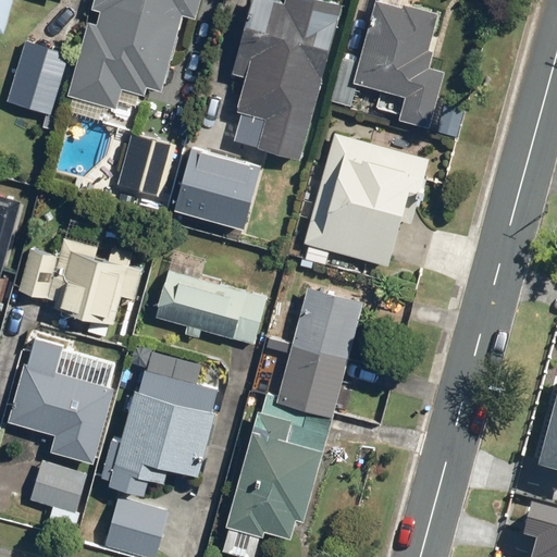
[(0,0),(0,29),(5,32),(13,0),(0,0)]
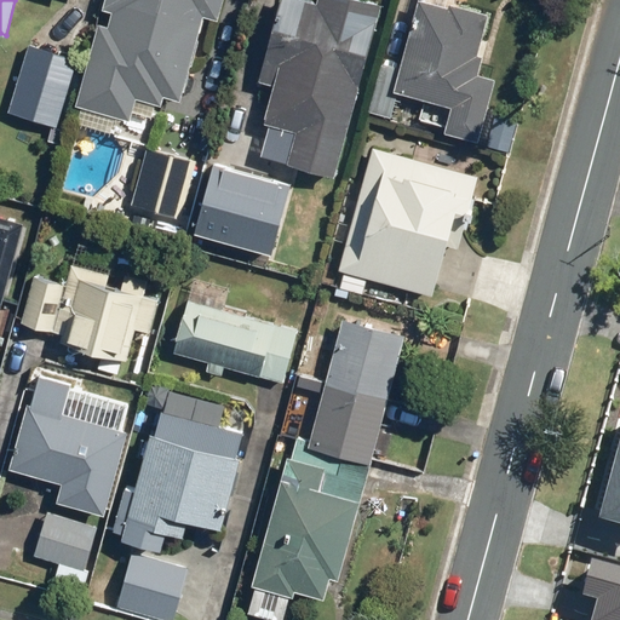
[(103,0),(102,9),(113,12),(109,26),(98,22),(76,104),(132,119),(138,98),(161,104),(164,97),(181,102),(205,15),(218,19),(223,0),(103,0)]
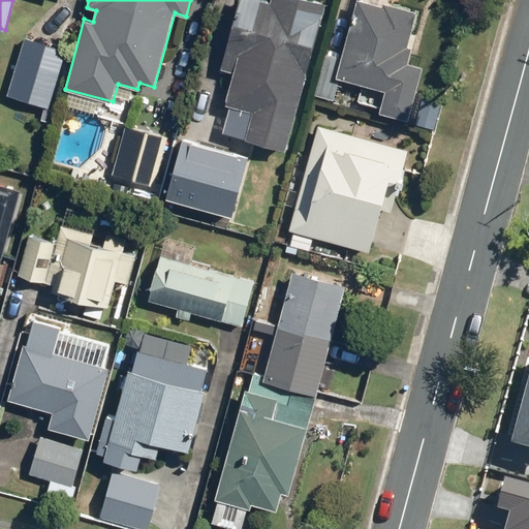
[(286,150),(325,3),(312,0),(271,0),(271,3),(256,0),(241,0),(223,70),(235,73),(226,104),(253,112),(246,138),(286,150)]
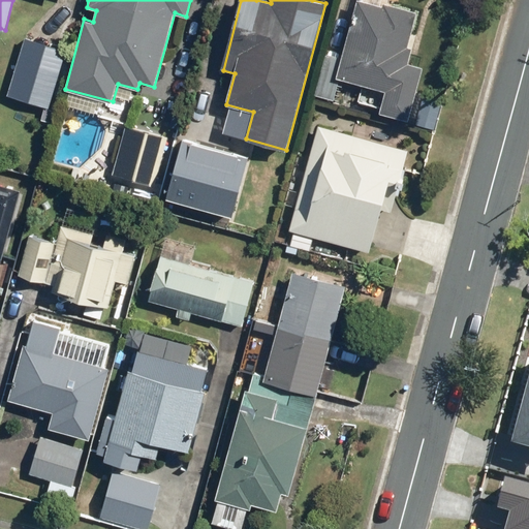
[(383,5),(363,0),(356,0),(336,79),(384,91),(379,113),(409,120),(424,67),(409,64),(413,47),(408,45),(417,10),(384,2),(383,5)]
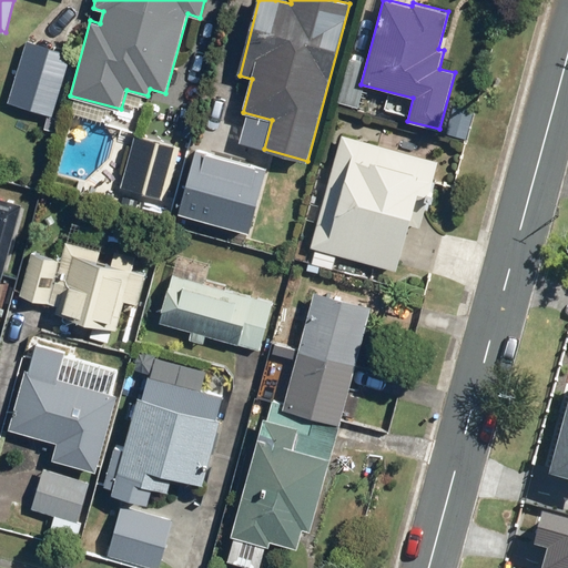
[(71,53),(27,40),(8,103),(52,117),(71,53)]
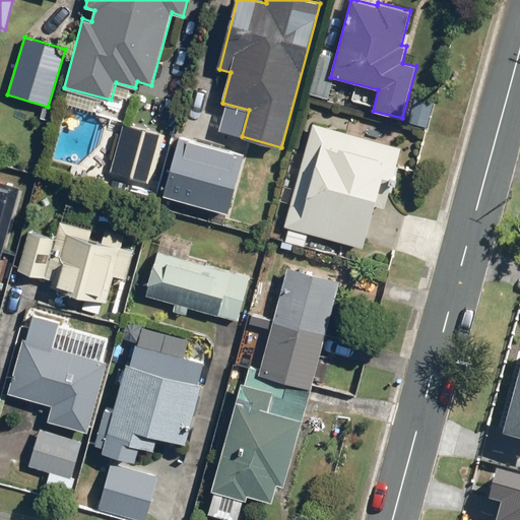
[(166,134),(124,123),(111,174),(151,184),(166,134)]
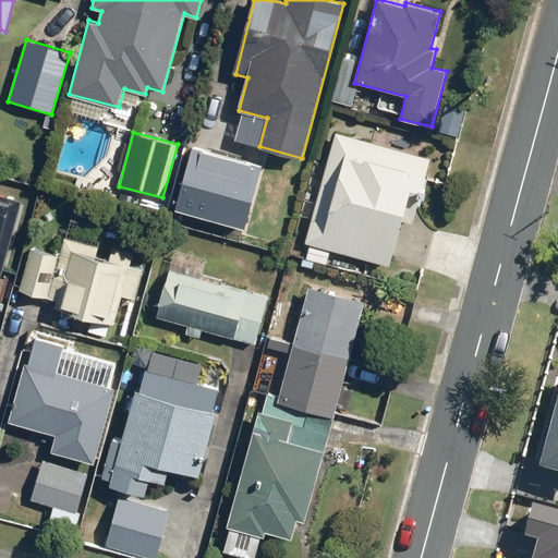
[(429,158),(335,133),(302,257),(327,264),(330,250),(390,265),(402,218),(413,221),(429,158)]
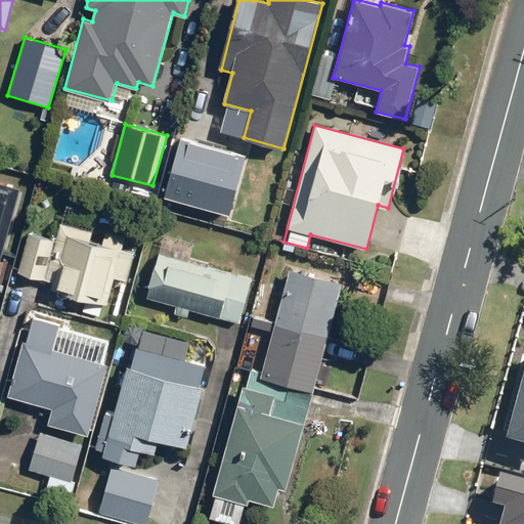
[(222,156),(182,145),(169,197),(208,207),(222,156)]
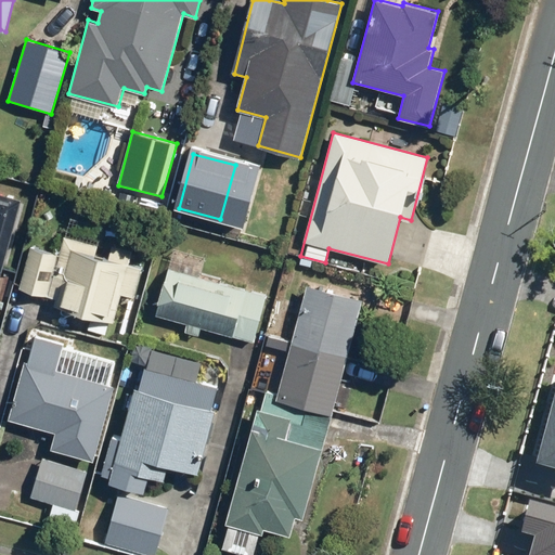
[(0,190),(0,241),(13,194),(0,190)]
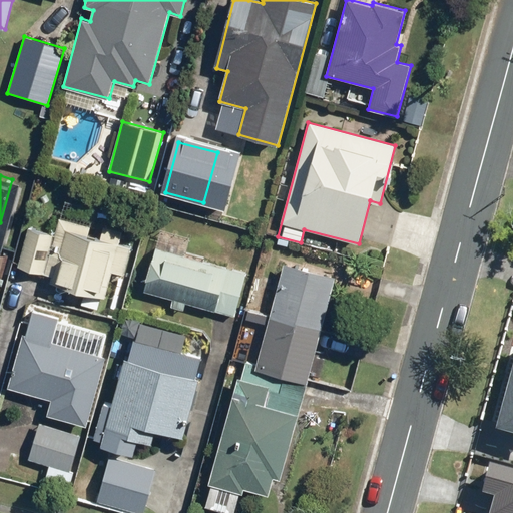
[(29,228),(19,267),(52,276),(50,285),(104,299),(111,271),(123,275),(130,248),(118,244),(122,231),(104,226),(100,239),(88,235),(91,226),(59,218),(54,235),(29,228)]
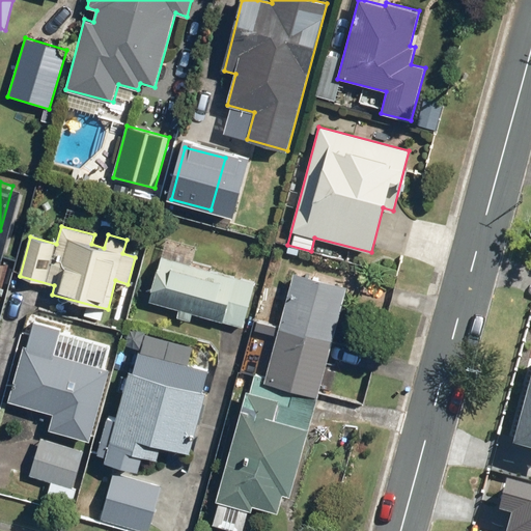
[(166,242),(149,302),(178,309),(176,316),(191,320),(193,313),(243,327),(255,282),(191,266),(195,250),(166,242)]
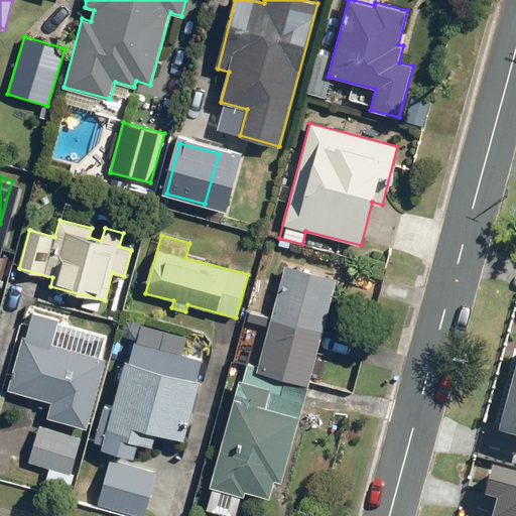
[(258,369),(243,365),(211,487),(213,487),(207,510),(231,515),(236,515),(242,495),(245,496),(246,491),(270,497),(275,480),(283,482),(338,278),(285,264),(258,369)]
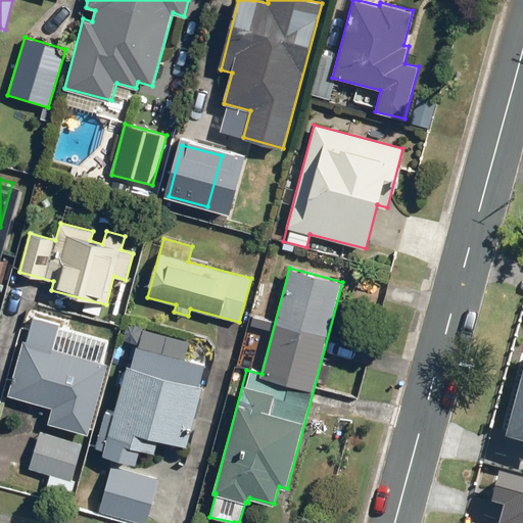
[(27,341),(22,340),(8,395),(52,408),(48,423),(89,434),(107,363),(53,348),(60,323),(34,316),(27,341)]
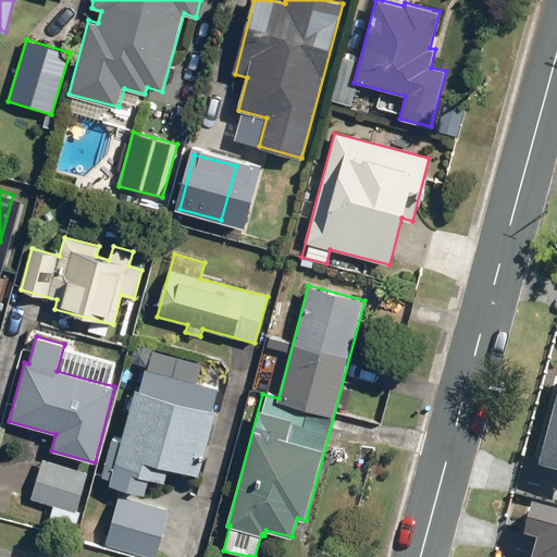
[(140,390),(136,388),(115,469),(165,482),(170,468),(198,475),(215,410),(213,409),(220,387),(147,368),(140,390)]
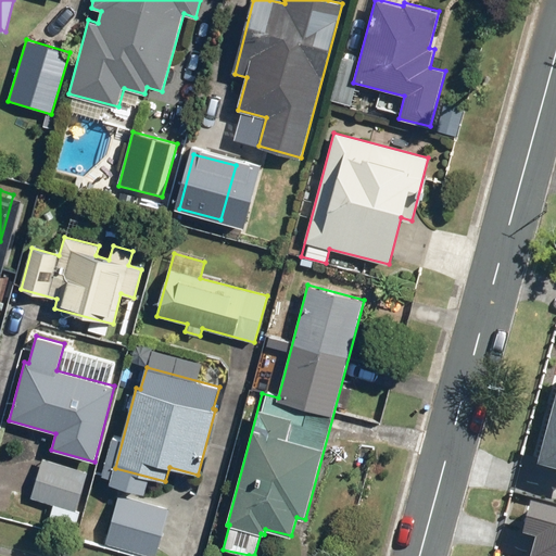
[(555,406),(541,464),(555,467),(555,406)]
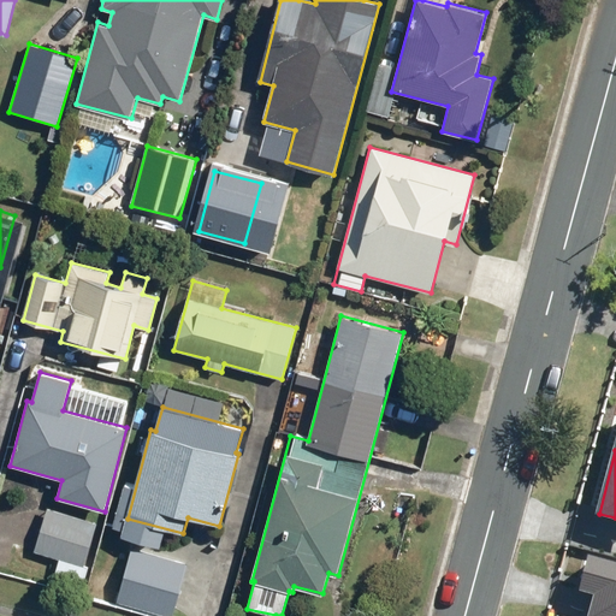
[(96,522),(48,507),(34,551),(83,567),(96,522)]
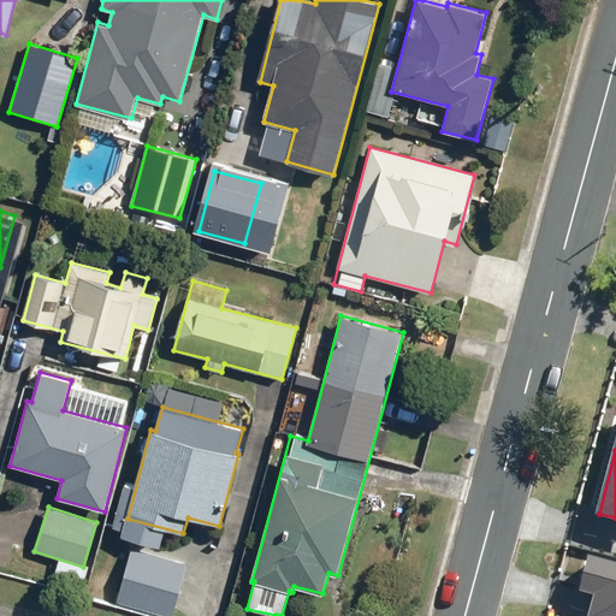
[(185,540),(136,527),(123,579),(171,592),(185,540)]
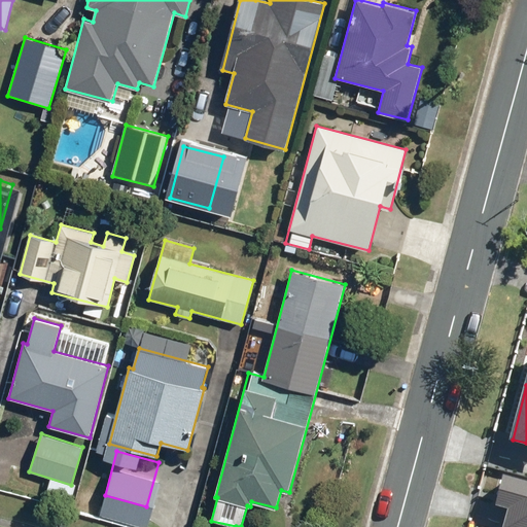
[(508,504),(502,526),(526,526),(526,480),(507,475),(499,502),(508,504)]
